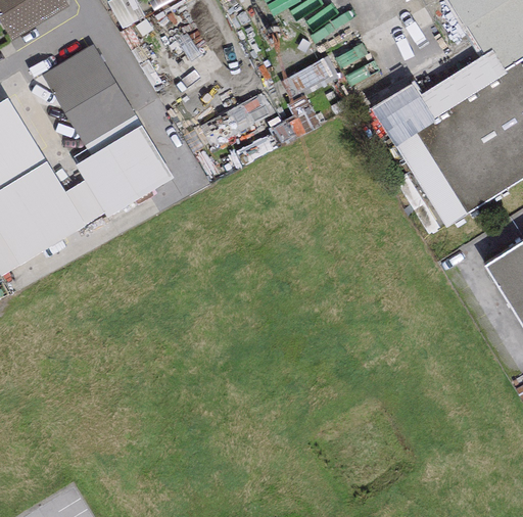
[(64,0),(0,0),(0,20),(11,41),(69,7),(64,0)]
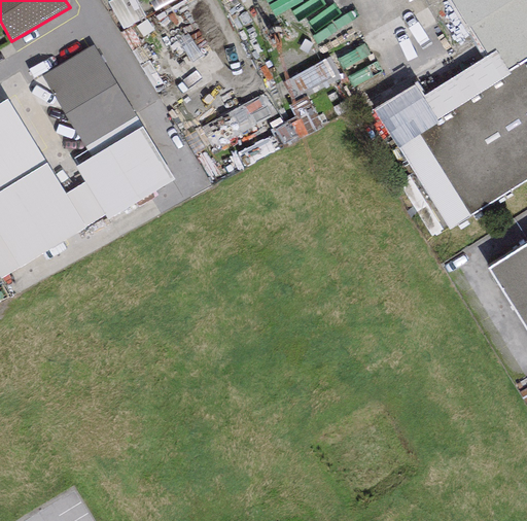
[(121,34),(153,24),(145,0),(115,0),(110,2),(121,34)]
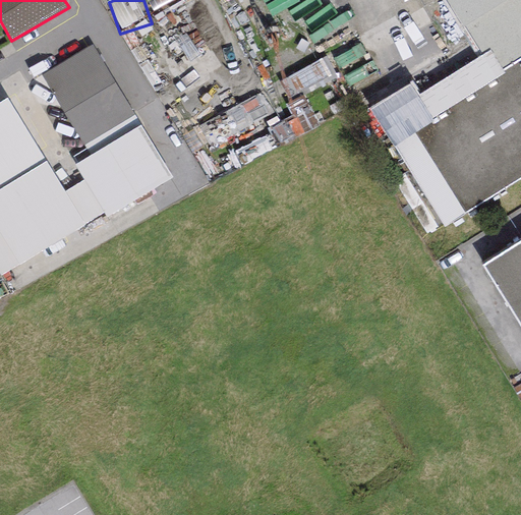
[(418,7),(282,83),(293,104),(430,27),(418,7)]
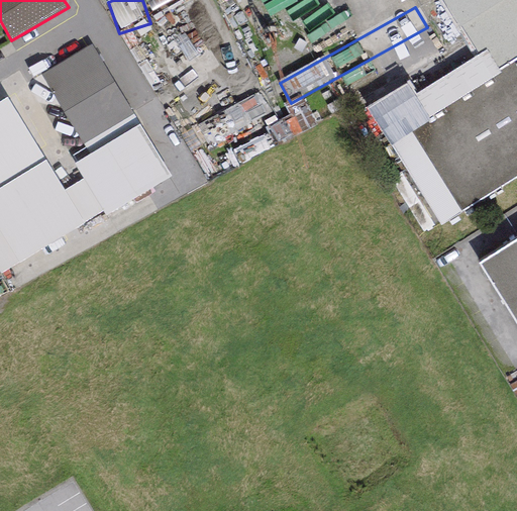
[(389,138),(439,221),(516,174),(516,14),(479,38),(486,50),(412,95),(425,116),(389,138)]
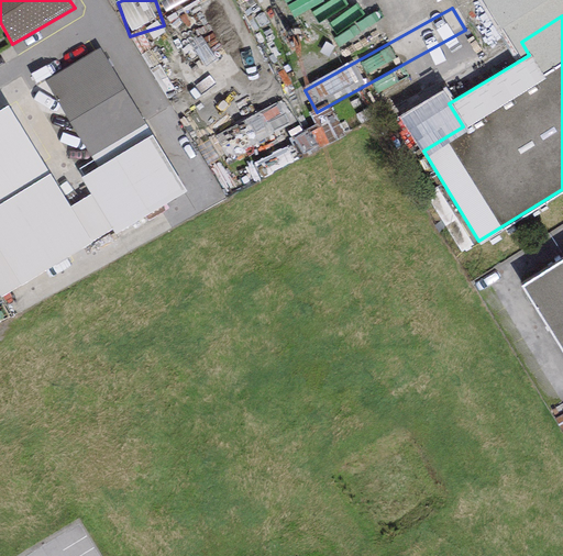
[(9,106),(0,110),(0,296),(188,195),(101,48),(44,81),(95,168),(80,176),(91,196),(70,208),(9,106)]
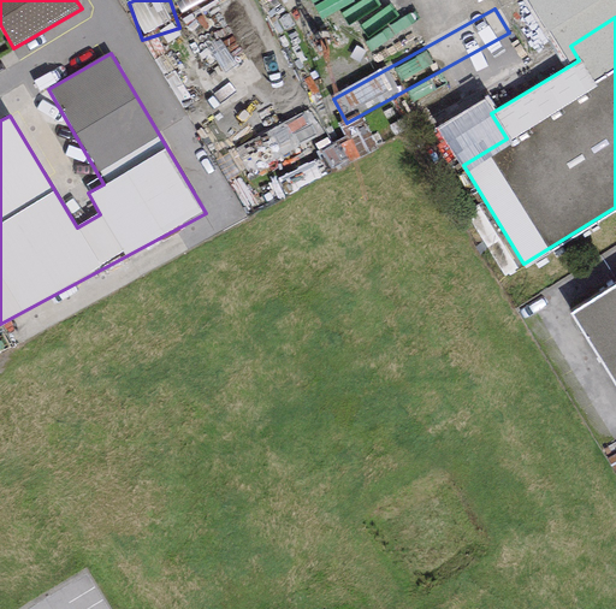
[(615,382),(615,282),(572,311),(615,382)]
